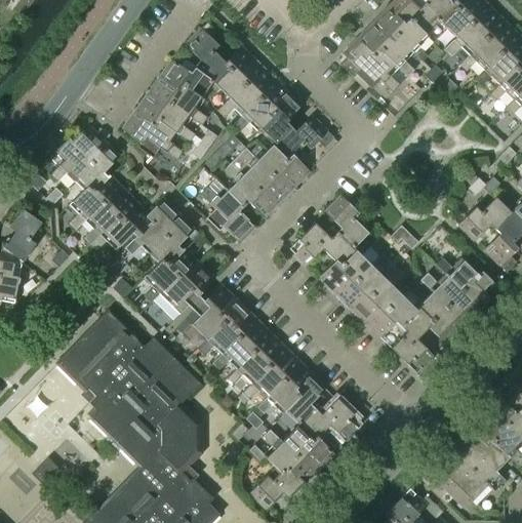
[(441,19),(425,3),(420,7),(412,0),(399,0),(395,5),(393,4),(389,8),(390,9),(391,9),(406,25),(411,18),(427,34),(428,33),(441,19)]
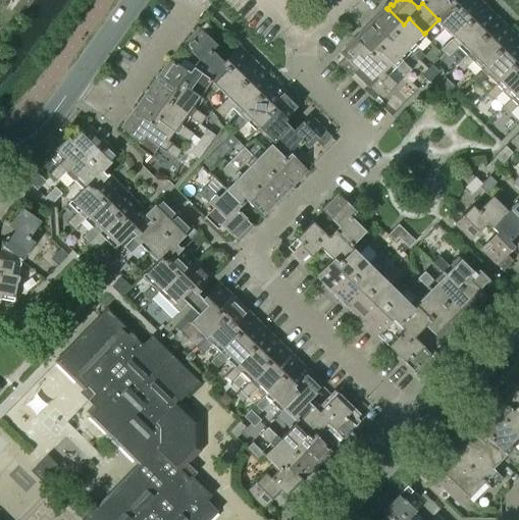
[(425,0),(422,3),(438,19),(442,22),(456,7),(451,1),(450,0),(425,0)]
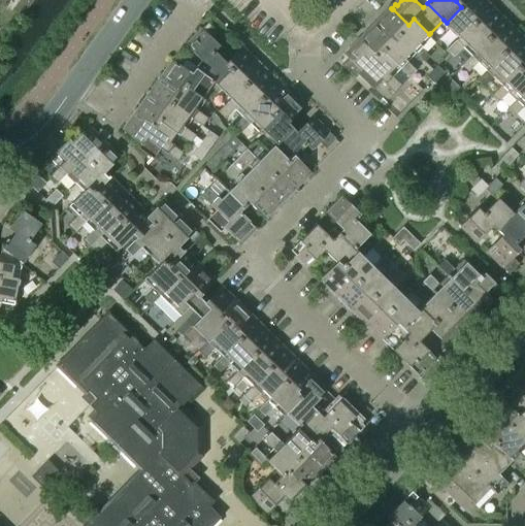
[(486,1),(485,0),(457,0),(456,1),(461,7),(447,23),(460,36),(461,37),(477,22),(471,17),(486,1)]
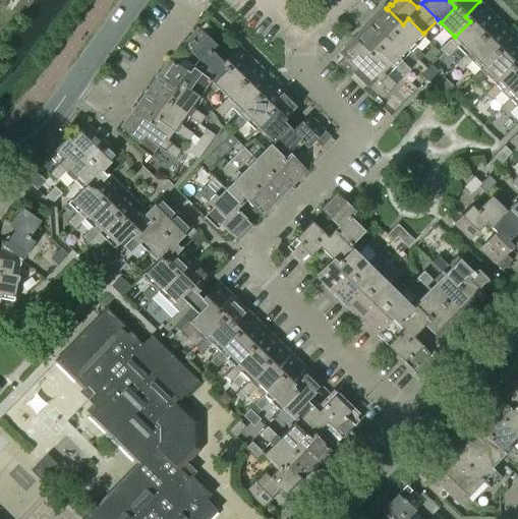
[(495,15),(494,15),(483,5),(485,3),(481,0),(479,0),(479,1),(465,16),(470,21),(455,37),(454,36),(443,48),(449,54),(458,45),(467,54),(484,36),(479,31),(495,15)]
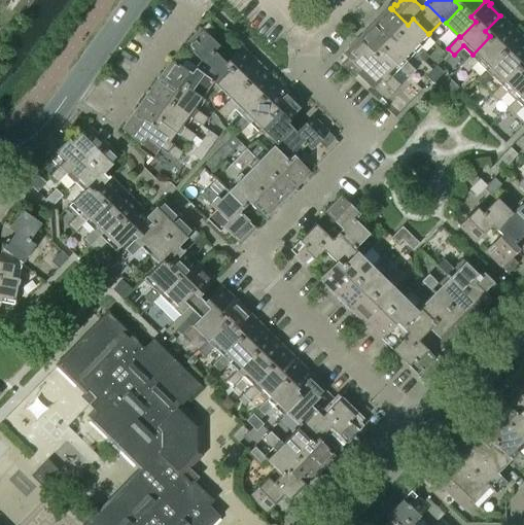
[(428,34),(413,19),(408,25),(392,9),(391,9),(381,21),(380,19),(375,24),(377,25),(378,24),(392,39),(398,34),(416,51),(416,53),(425,61),(430,56),(421,46),(431,36),(429,33),(428,34)]
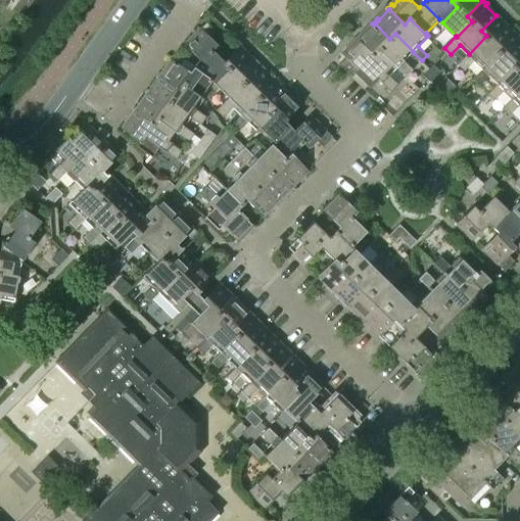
[(512,31),(511,30),(501,19),(502,18),(498,13),(495,15),(497,15),(481,31),(486,36),(469,54),(460,63),(465,68),(474,59),(483,68),(484,68),(502,51),(497,46),(512,31)]
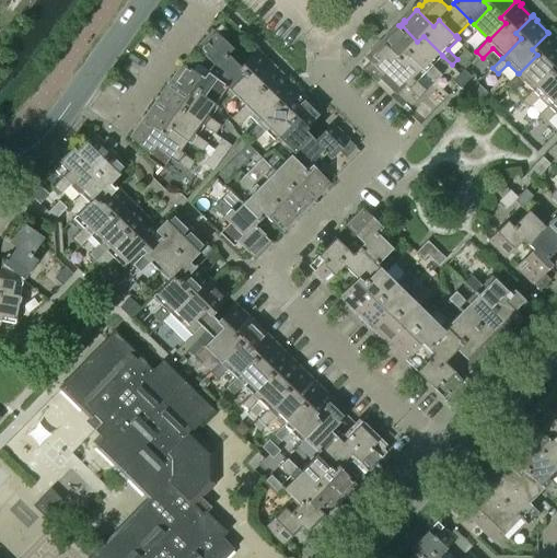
[(235,48),(227,39),(234,33),(223,23),(211,34),(213,36),(202,47),(200,45),(199,47),(216,62),(210,69),(209,71),(229,85),(229,86),(231,90),(247,73),(241,67),(242,66),(230,54),(235,48)]
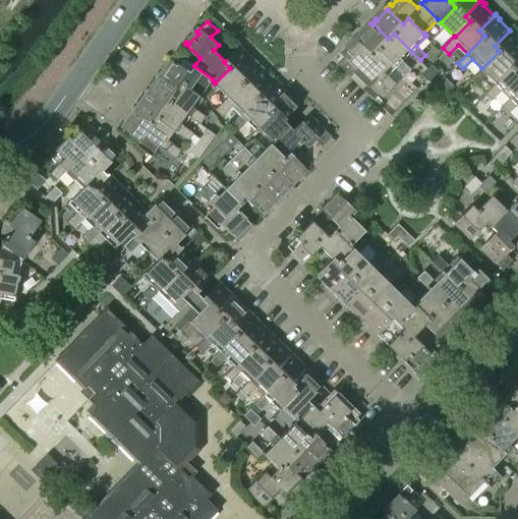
[(373,23),(372,24),(362,35),(361,34),(356,38),(358,40),(358,39),(373,54),(379,48),(397,66),(406,75),(411,70),(402,61),(411,52),(411,51),(394,34),(388,39),(373,23)]
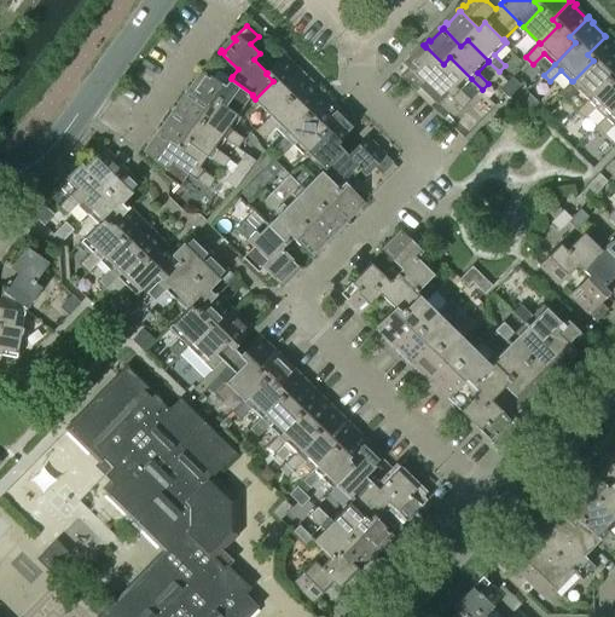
[(614,45),(609,40),(611,39),(605,34),(604,35),(605,36),(587,55),(593,61),(573,81),(572,81),(561,92),(568,99),(579,87),(590,98),(590,99),(611,78),(604,71),(614,61),(614,45)]
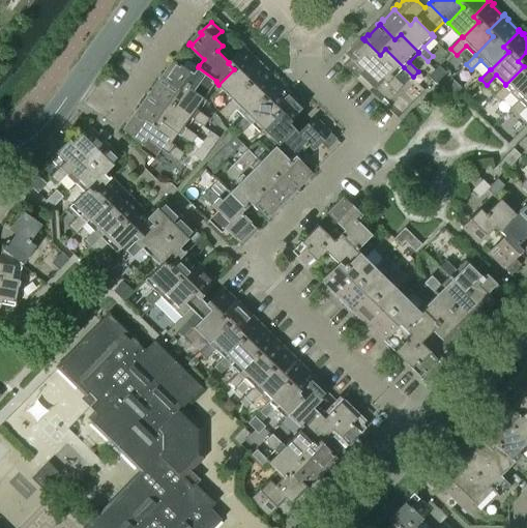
[(364,39),(364,40),(354,51),(352,49),(348,54),(352,57),(345,64),(358,78),(361,75),(374,86),(382,77),(398,92),(404,86),(394,77),(404,67),(385,49),(380,55),(364,39)]
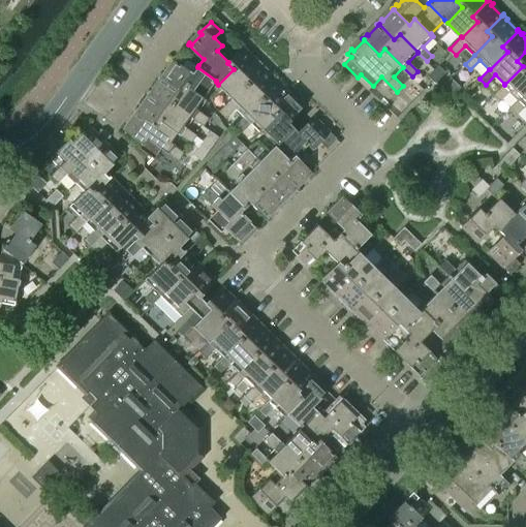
[(244,79),(260,61),(259,61),(257,62),(247,52),(249,51),(244,45),(228,62),(227,63),(234,69),(218,85),(233,98),(234,99),(249,84),(244,79)]
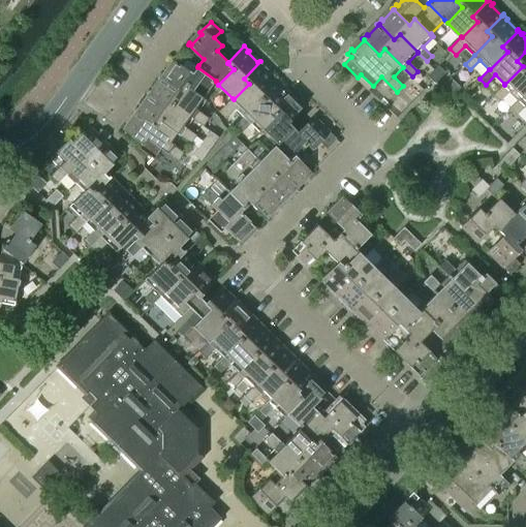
[(525,52),(517,61),(523,66),(504,85),(504,84),(495,94),(500,99),(509,90),(519,99),(520,99),(525,93),(525,52)]
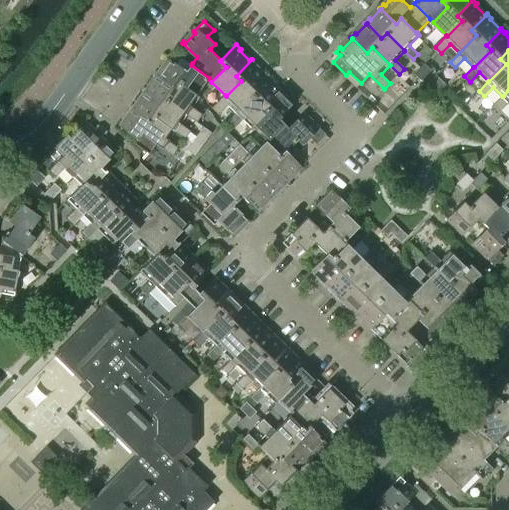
[(209,78),(191,65),(192,63),(183,57),(178,64),(170,58),(168,59),(170,60),(162,72),(160,71),(156,76),(158,77),(159,76),(176,89),(180,82),(197,95),(198,94),(209,79),(209,78)]
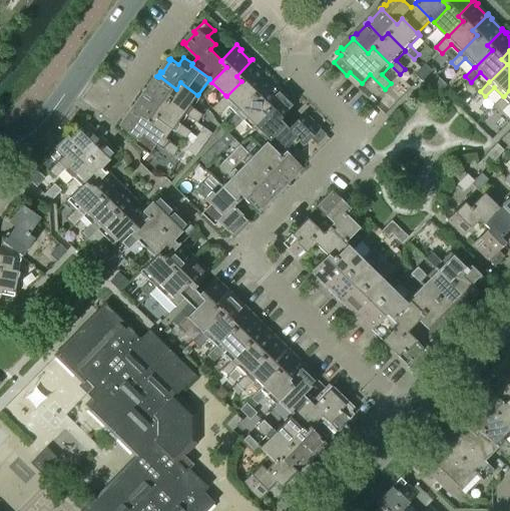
[(266,75),(265,74),(255,64),(256,63),(252,59),(236,76),(241,81),(226,96),(225,95),(213,107),(219,113),(228,103),(238,112),(238,113),(256,95),(250,90),(266,75)]
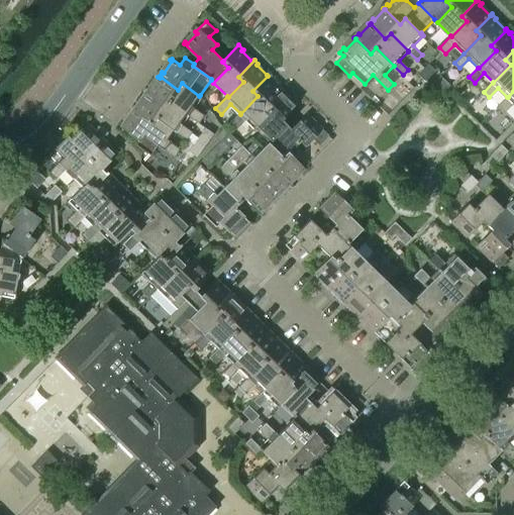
[(420,74),(427,81),(437,71),(430,64),(420,74)]
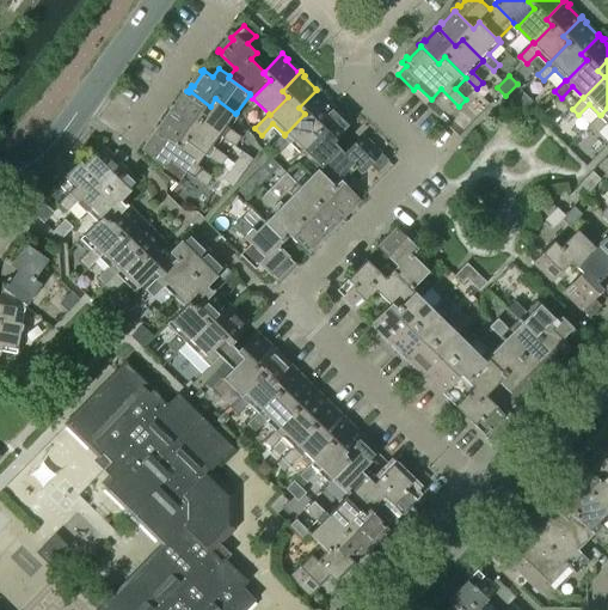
[(333,107),(321,95),(323,92),(317,87),(315,89),(317,90),(299,108),(305,114),(284,135),(284,134),(274,146),(280,152),(290,141),(302,153),(306,150),(305,148),(323,130),(315,124),(333,107)]
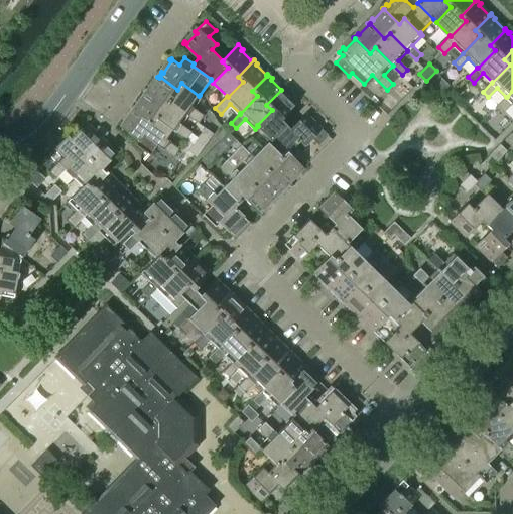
[(444,92),(451,85),(440,75),(433,82),(444,92)]
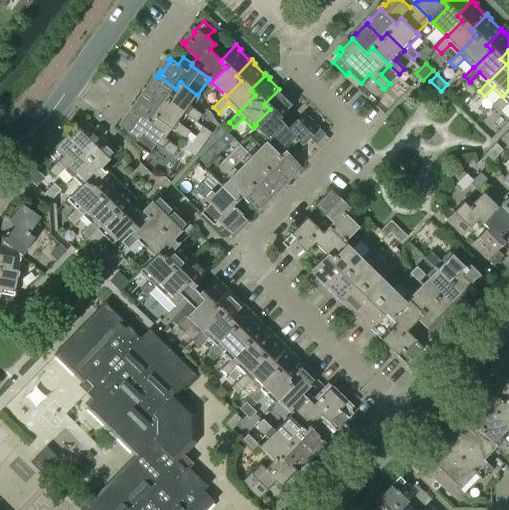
[(201,96),(198,94),(197,95),(180,82),(176,89),(159,76),(158,77),(150,89),(148,87),(144,92),(146,94),(147,93),(164,105),(168,99),(188,113),(188,114),(198,121),(203,115),(193,108),(201,96)]
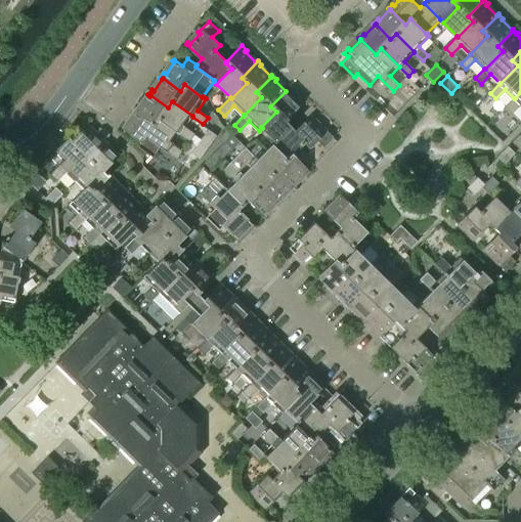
[(302,104),(300,105),(290,95),(291,94),(287,89),(286,91),(270,106),(276,112),(261,127),(262,128),(275,141),(276,142),(292,126),(288,122),(303,105),(302,104)]
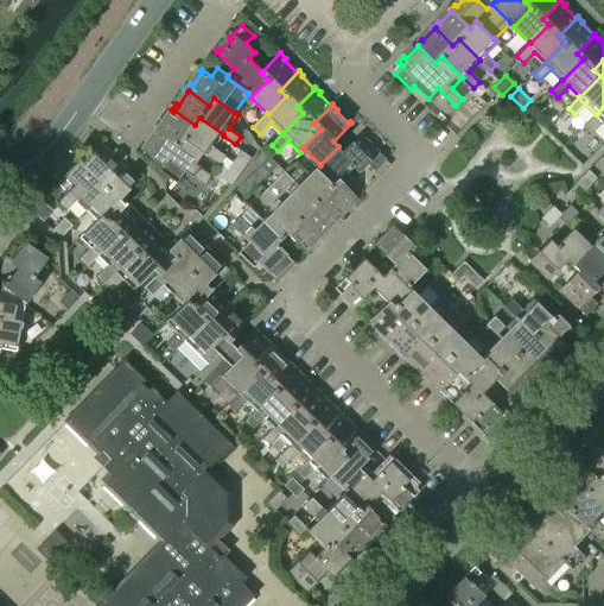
[(603,107),(597,114),(596,114),(585,125),(592,131),(603,120),(603,107)]
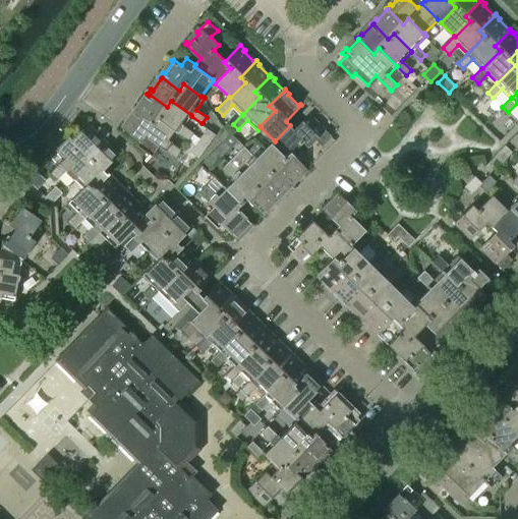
[(150,95),(149,96),(140,107),(138,106),(135,111),(136,112),(137,111),(155,123),(159,118),(179,132),(190,140),(194,134),(184,126),(191,116),(191,115),(171,101),(167,107),(150,95)]
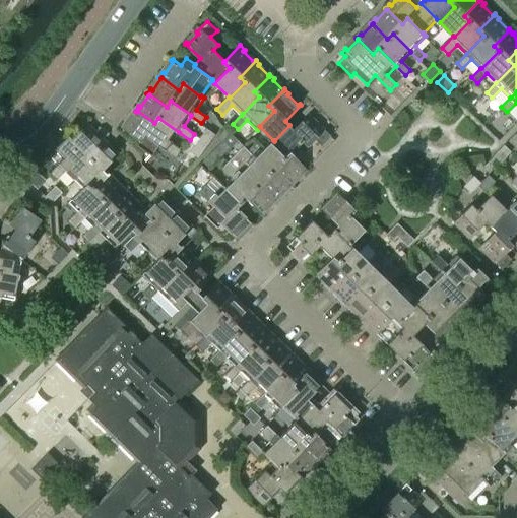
[(137,111),(136,112),(128,124),(126,122),(123,128),(141,141),(138,145),(152,155),(159,145),(177,157),(182,150),(172,143),(179,132),(158,118),(154,123),(137,111)]
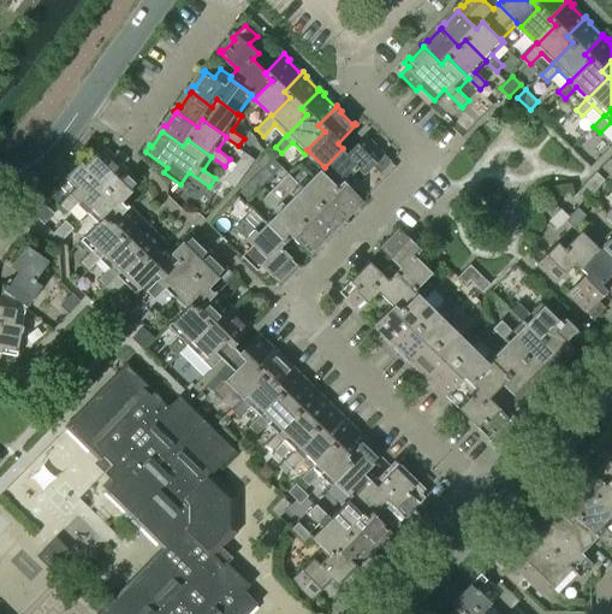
[(346,182),(360,167),(366,175),(374,165),(381,172),(393,160),(380,148),(379,149),(367,137),(368,136),(367,135),(348,153),(343,148),(325,167),(324,166),(320,170),(338,188),(345,181),(346,182)]
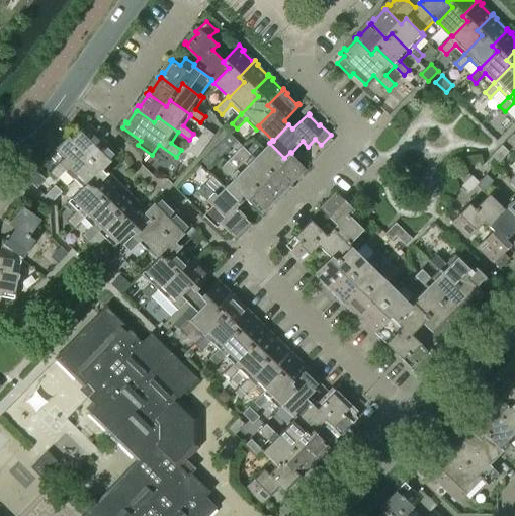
[(88,154),(102,139),(92,129),(93,127),(89,122),(73,139),(69,136),(57,148),(66,157),(51,172),(57,177),(66,168),(76,179),(79,175),(94,160),(88,154)]
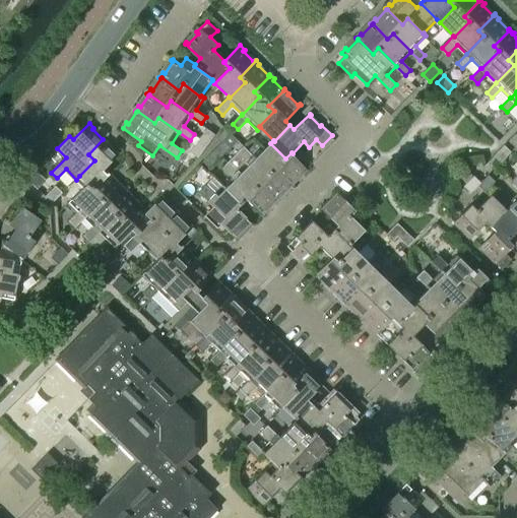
[(216,134),(208,128),(200,140),(208,145),(216,134)]
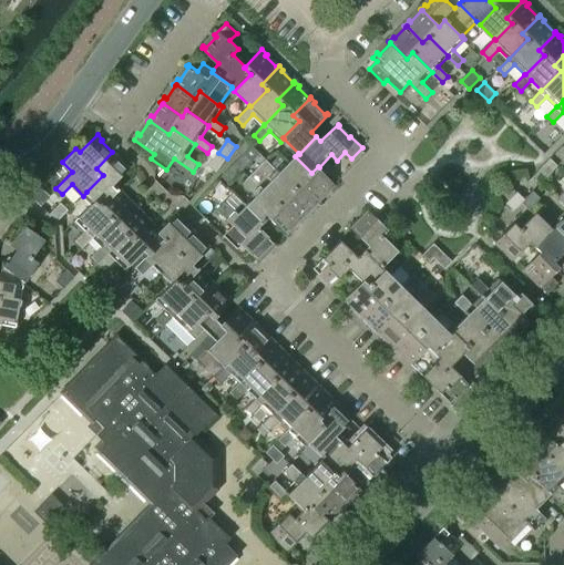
[(113,186),(131,168),(130,166),(127,167),(116,156),(119,155),(113,151),(112,152),(96,168),(103,175),(86,192),(95,201),(95,202),(102,207),(120,188),(118,189),(113,186)]
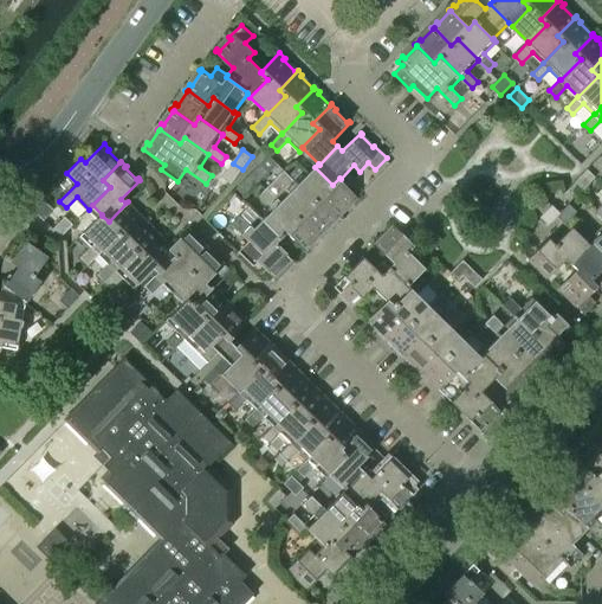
[(224,177),(232,184),(243,169),(233,164),(224,177)]
